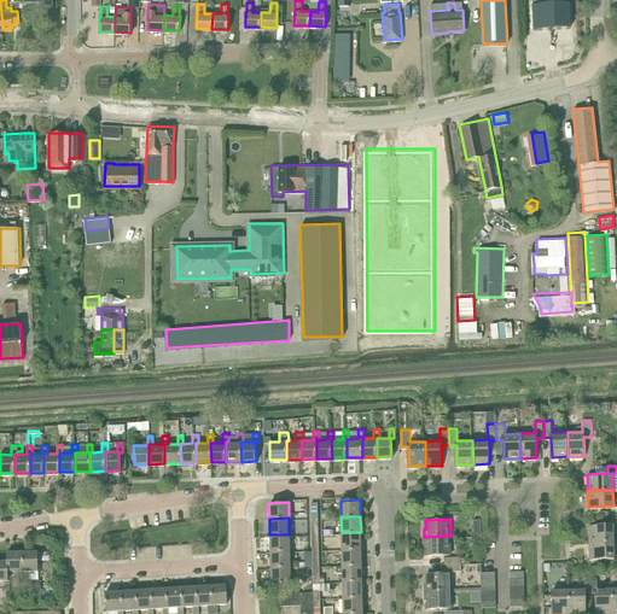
[(613,524),(589,525),(589,541),(615,541),(613,524)]
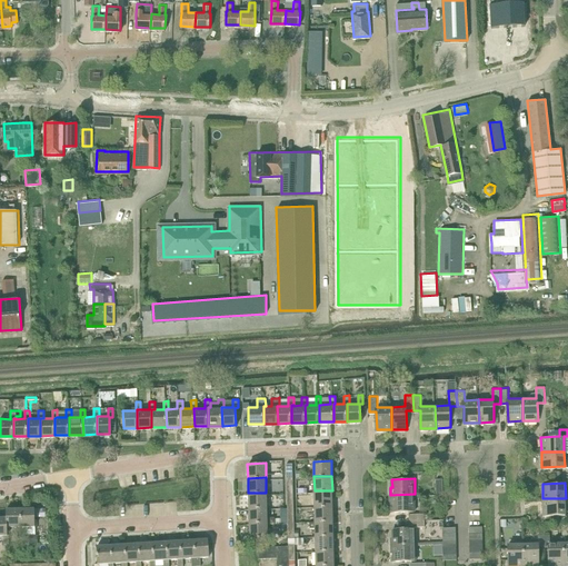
[(332,490),(315,490),(315,506),(332,505),(332,490)]
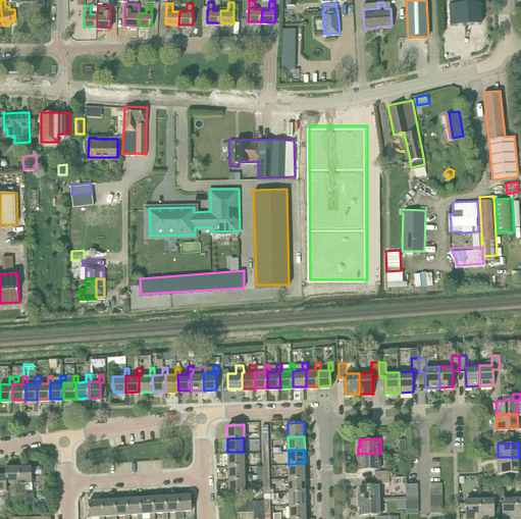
[(227,452),(228,466),(245,465),(244,452),(227,452)]
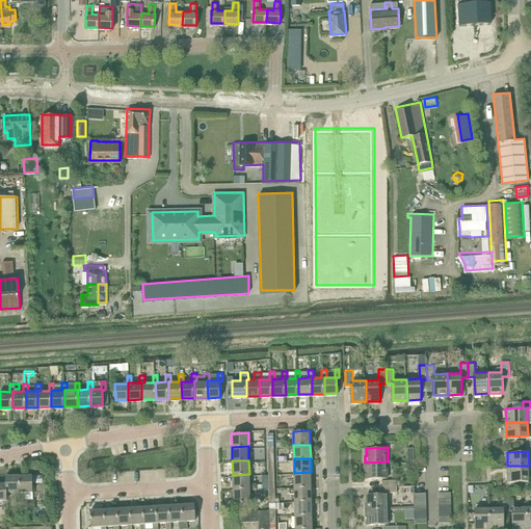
[(388,461),(365,463),(365,470),(367,470),(367,477),(388,476),(388,461)]
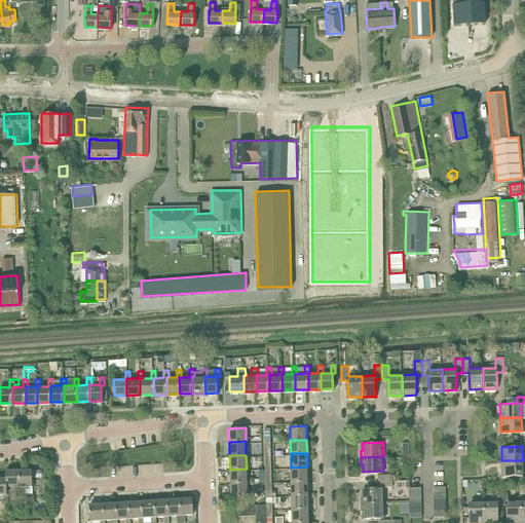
[(523,475),(523,460),(501,460),(502,475),(523,475)]
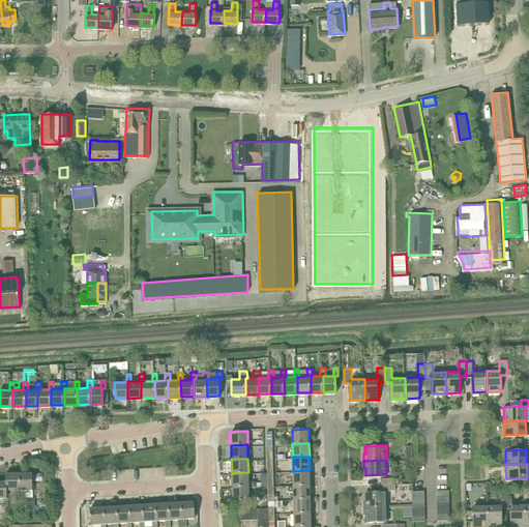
[(311,484),(310,470),(293,471),(294,485),(311,484)]
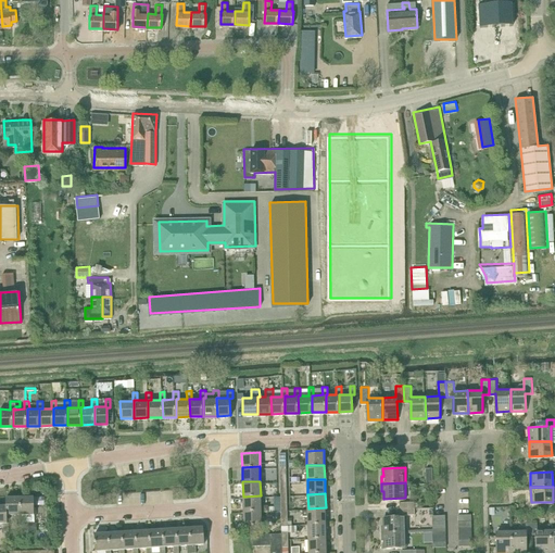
[(21,513),(16,513),(17,522),(21,522),(22,522),(22,513),(34,513),(33,495),(21,497),(21,513)]
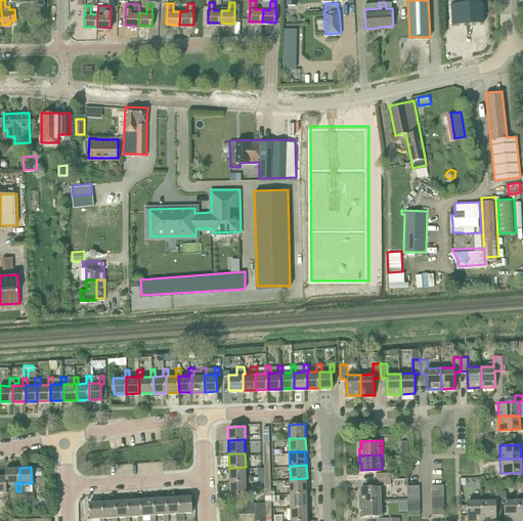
[(229,468),(229,481),(246,481),(246,474),(246,467),(229,468)]
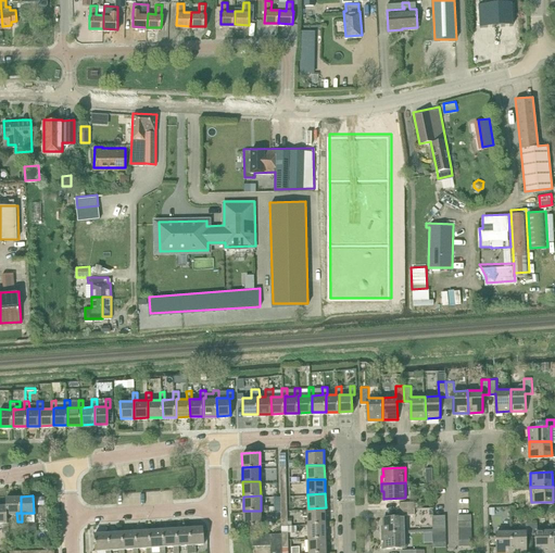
[(7,497),(7,504),(7,514),(16,513),(21,513),(21,497),(7,497)]
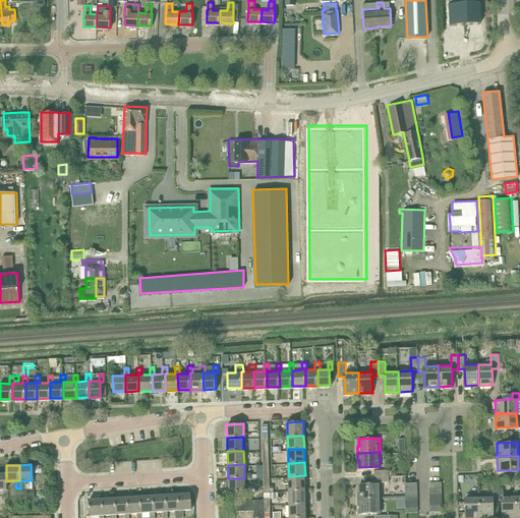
[(284,481),(289,481),(289,490),(305,490),(305,475),(289,476),(284,476),(284,481)]
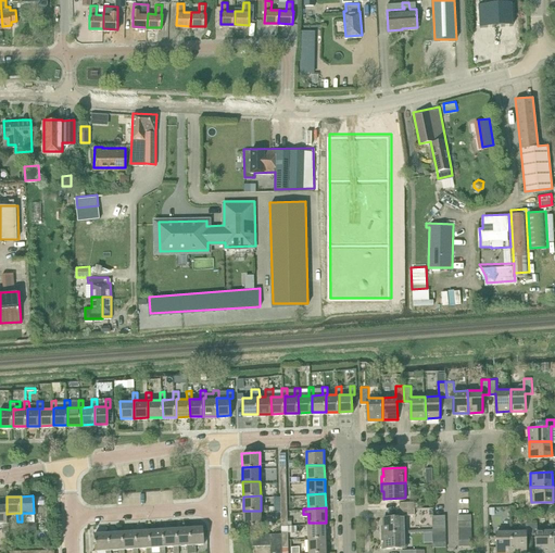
[(261,511),(243,511),(244,526),(262,525),(261,511)]
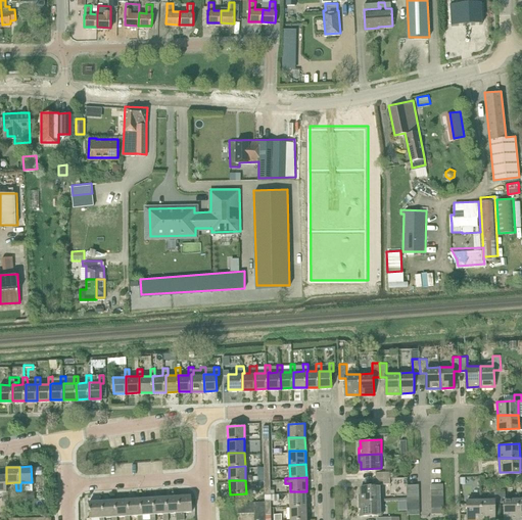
[(360,500),(382,499),(382,484),(361,485),(362,492),(360,492),(360,500)]
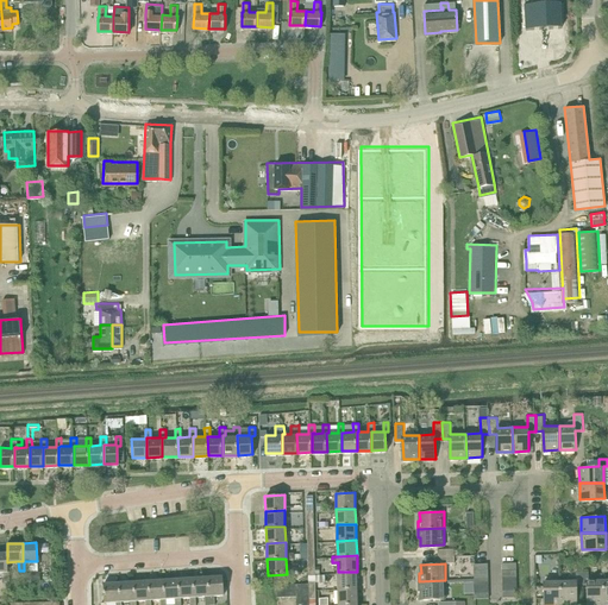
[(41,580),(41,569),(29,569),(29,580),(41,580)]
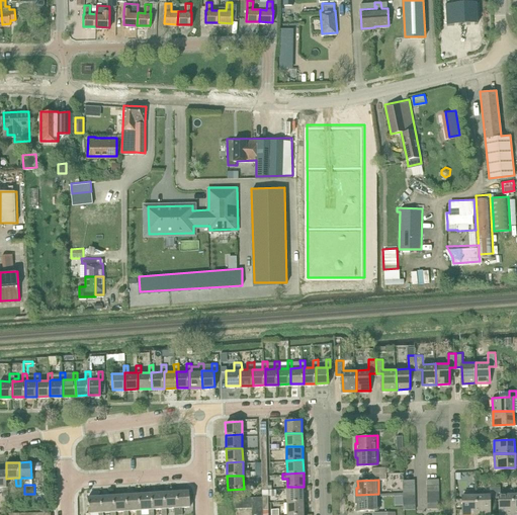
[(477,494),(478,514),(491,514),(491,496),(495,496),(495,485),(490,485),(490,494),(477,494)]
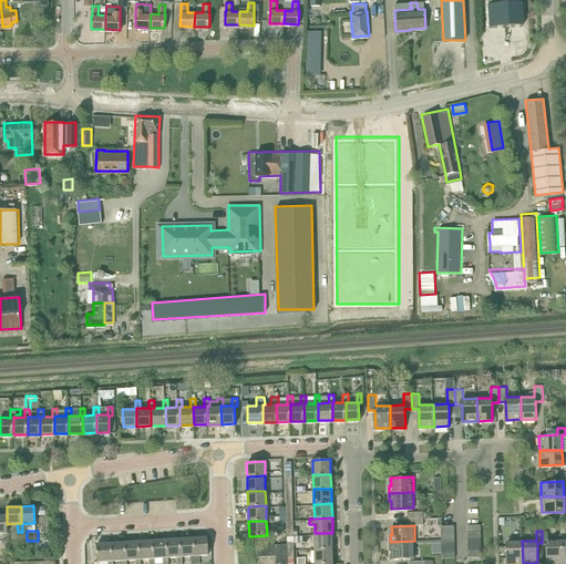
[(315,533),(315,549),(332,547),(332,533),(315,533)]
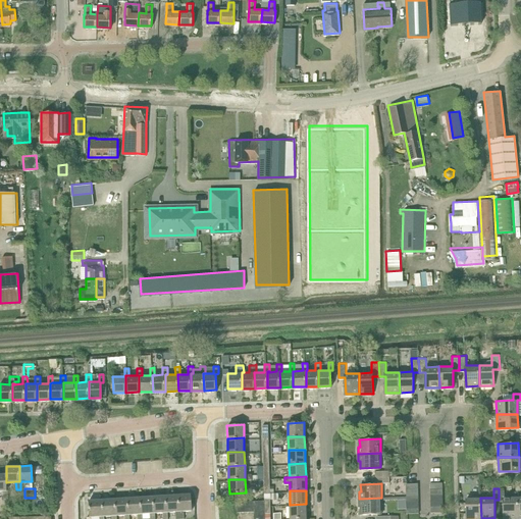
[(179,510),(175,511),(176,518),(180,517),(180,510),(191,510),(190,492),(178,494),(179,510)]
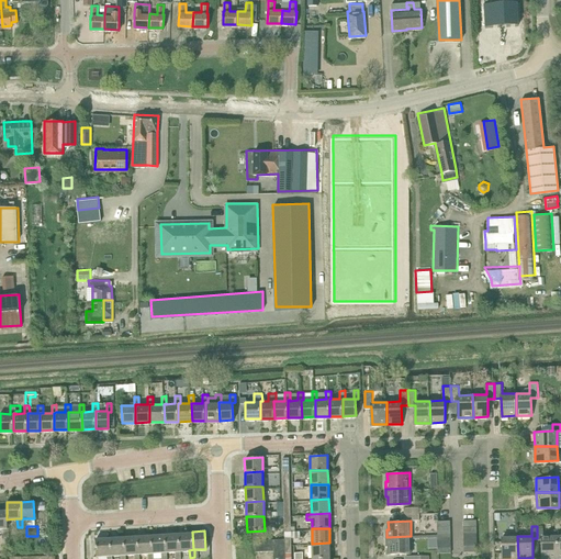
[(180,550),(189,550),(193,549),(192,532),(178,533),(179,550),(176,550),(176,558),(180,558),(180,550)]
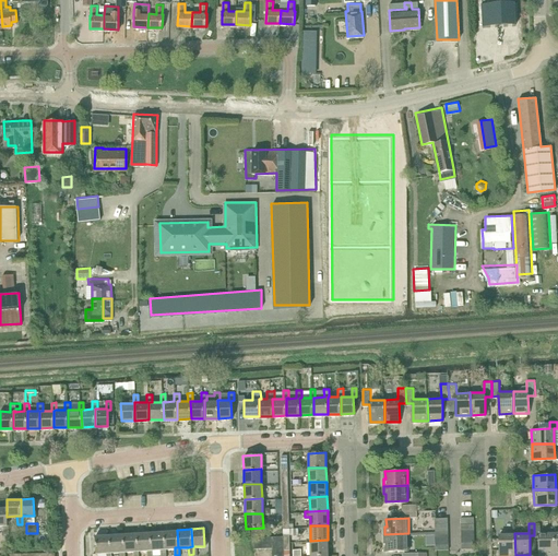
[(166,548),(175,547),(178,547),(177,530),(164,531),(165,548),(161,548),(161,555),(164,555),(166,555),(166,548)]
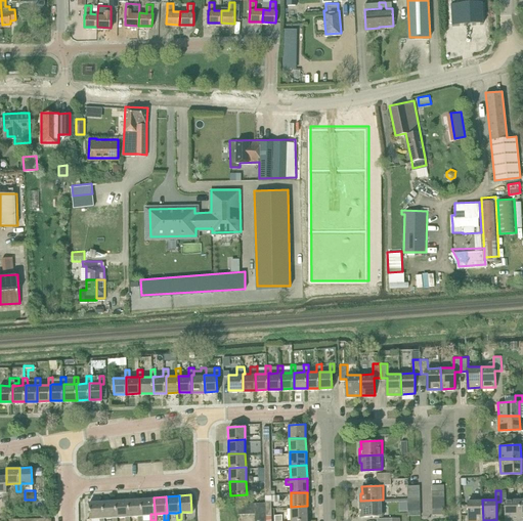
[(130,520),(130,515),(138,515),(141,515),(140,497),(128,498),(129,515),(125,516),(125,520),(130,520)]
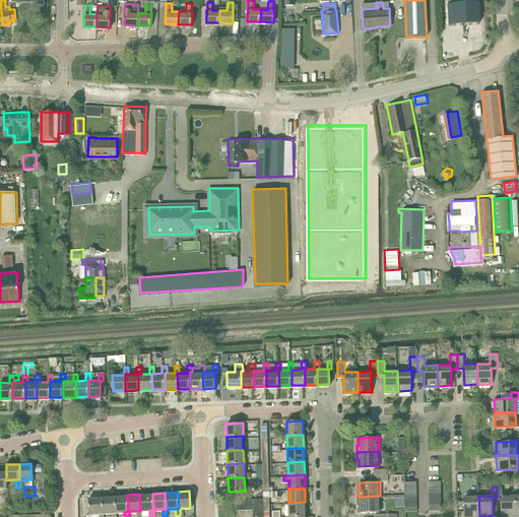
[(140,511),(137,511),(137,516),(141,516),(141,511),(149,510),(153,510),(152,494),(139,494),(140,511)]
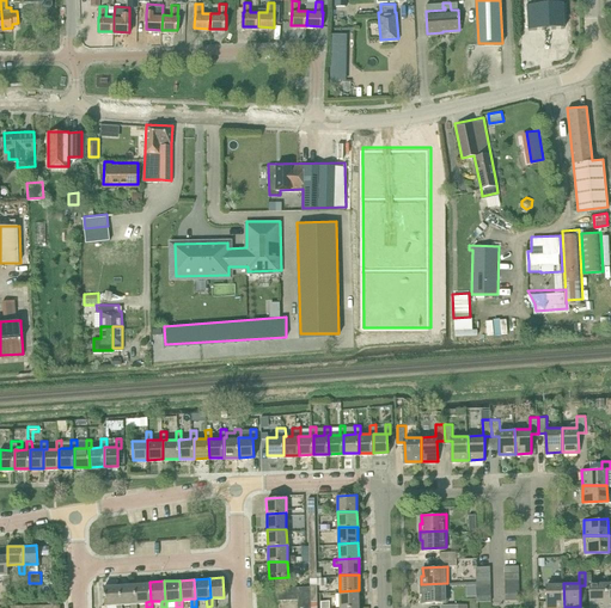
[(135,602),(130,602),(130,607),(136,607),(136,602),(146,602),(151,601),(150,582),(134,583),(135,602)]
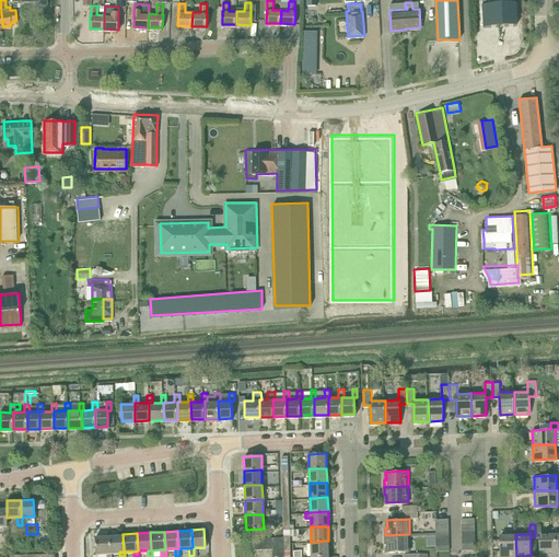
[(555,533),(540,533),(540,556),(556,555),(555,533)]
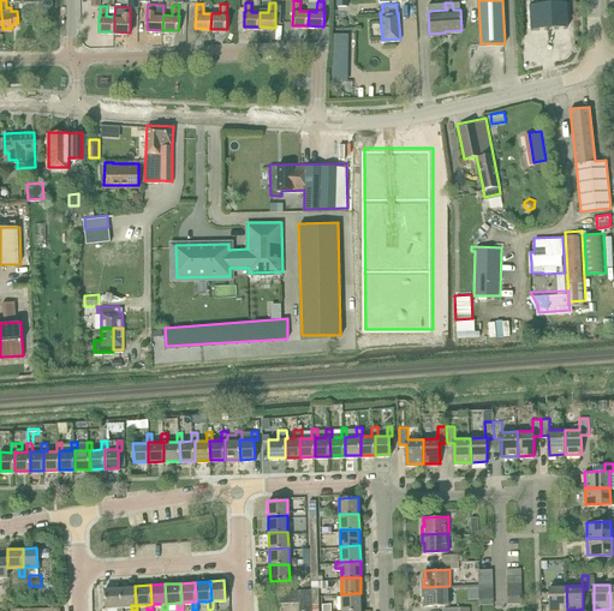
[(121,606),(117,606),(117,610),(121,610),(123,606),(131,605),(136,605),(135,586),(120,587),(121,606)]
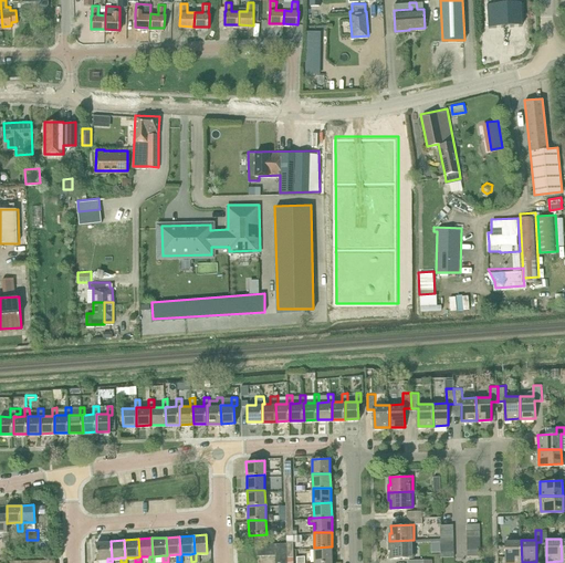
[(414,555),(414,540),(389,541),(389,549),(391,549),(391,556),(414,555)]
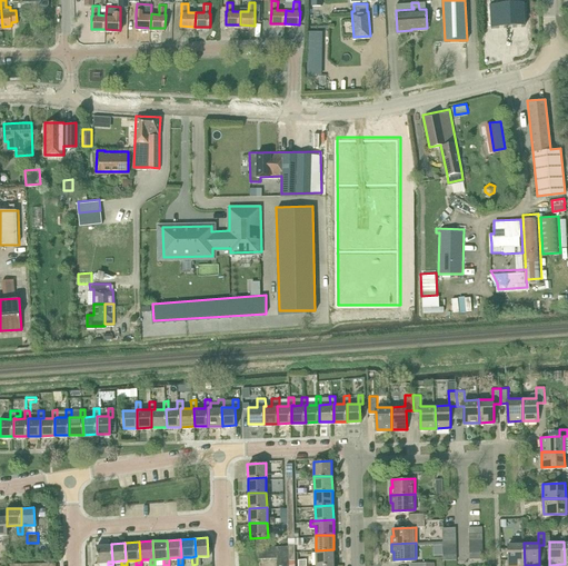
[(524,543),(508,543),(509,565),(525,565),(524,543)]
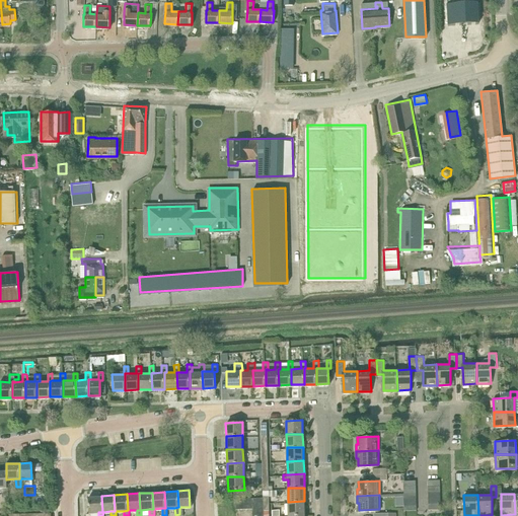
[(90,515),(90,513),(98,512),(102,512),(101,496),(87,497),(88,512),(86,513),(86,515),(90,515)]
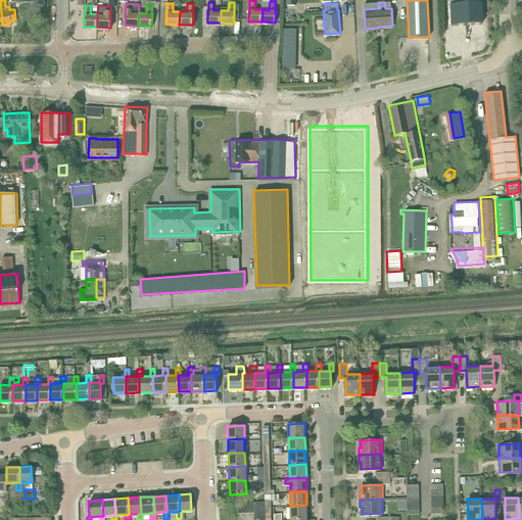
[(255,511),(266,511),(265,506),(265,501),(255,501),(255,511)]
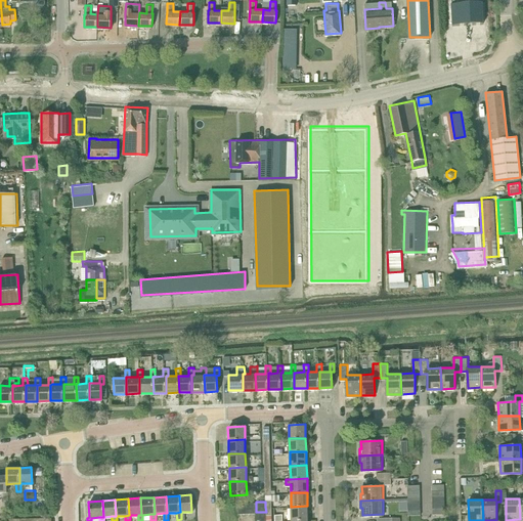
[(291,507),(292,520),(308,519),(307,506),(291,507)]
